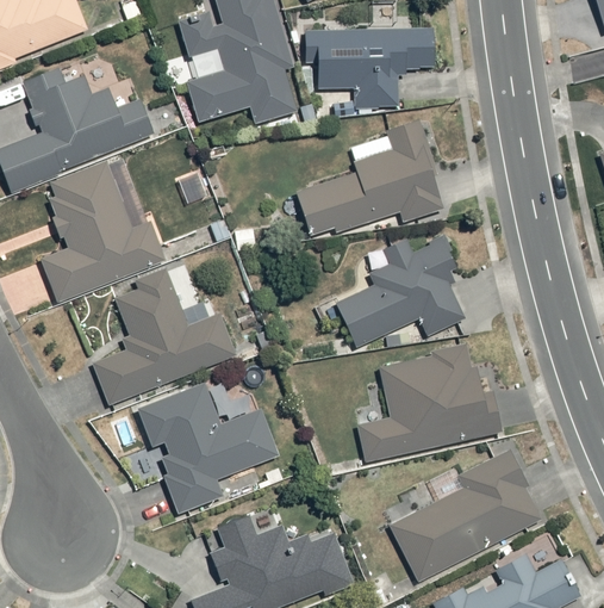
[(0,70),(89,36),(75,0),(0,0),(0,70)]
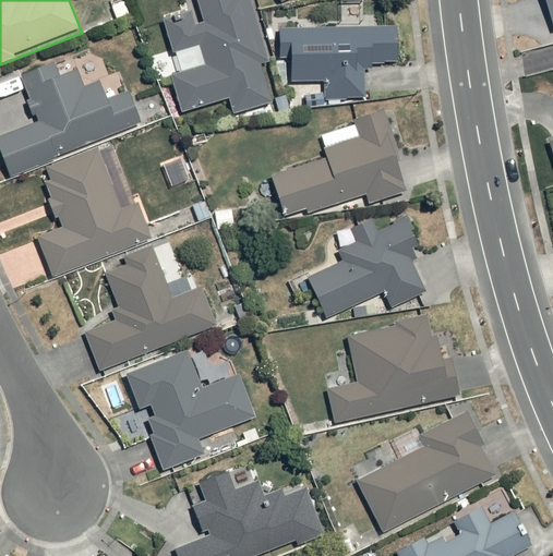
[(169,77),(180,112),(228,98),(233,115),(271,104),(259,64),(267,62),(248,0),(195,0),(202,20),(194,23),(191,11),(175,16),(176,20),(160,25),(169,56),(197,47),(203,68),(169,77)]
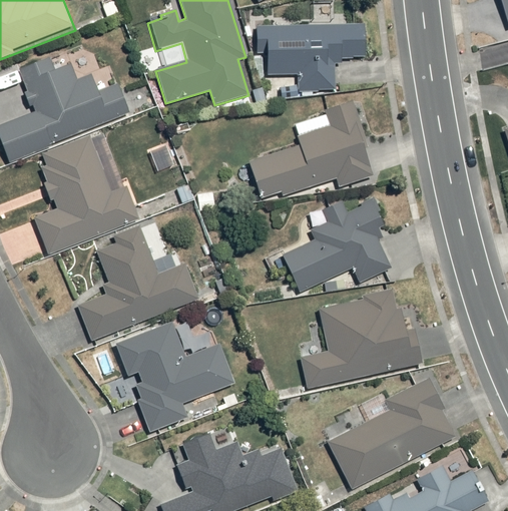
[(365,59),(364,26),(256,28),(257,52),(268,51),(268,76),(272,76),(299,75),(300,89),(333,88),(332,60),(365,59)]
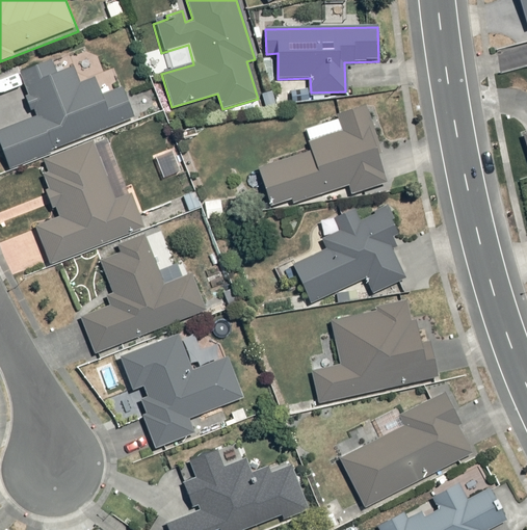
[(0,146),(10,169),(134,115),(121,86),(104,94),(96,75),(82,81),(75,64),(59,71),(54,58),(19,74),(37,116),(0,132),(0,146)]
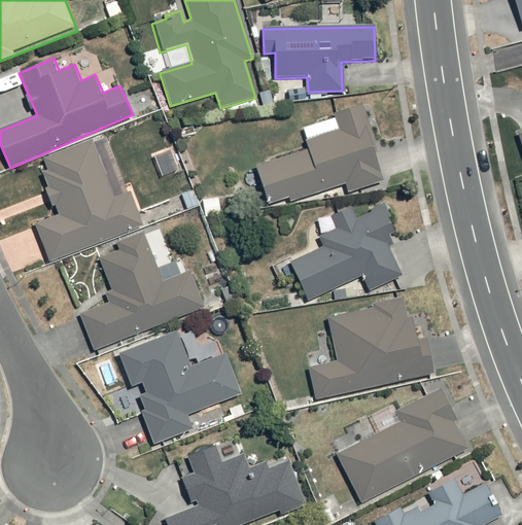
[(254,167),(271,209),(343,182),(347,195),(381,180),(372,97),(334,101),(338,131),(304,143),(306,147),(254,167)]
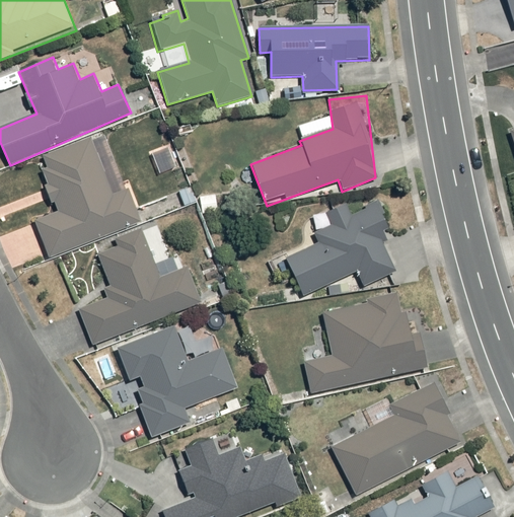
[(33,219),(50,257),(125,226),(125,227),(142,220),(129,188),(112,195),(89,138),(44,156),(48,167),(43,169),(59,209),(33,219)]
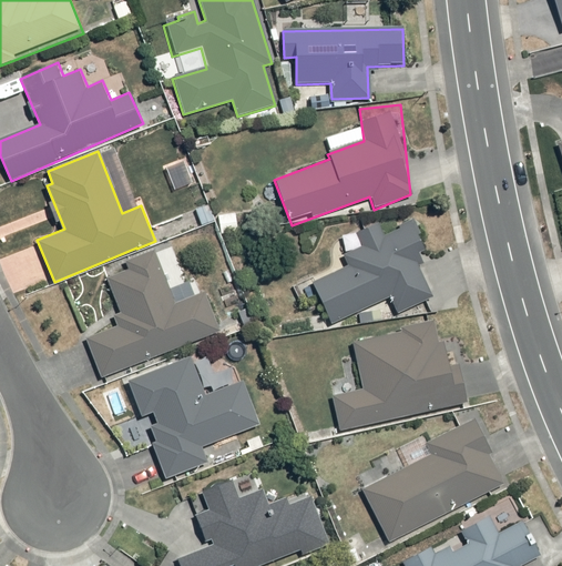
[(331,321),(356,311),(357,325),(416,319),(415,303),(429,299),(415,256),(421,254),(410,225),(384,235),(382,225),(361,226),(361,249),(345,258),(349,266),(313,284),(331,321)]
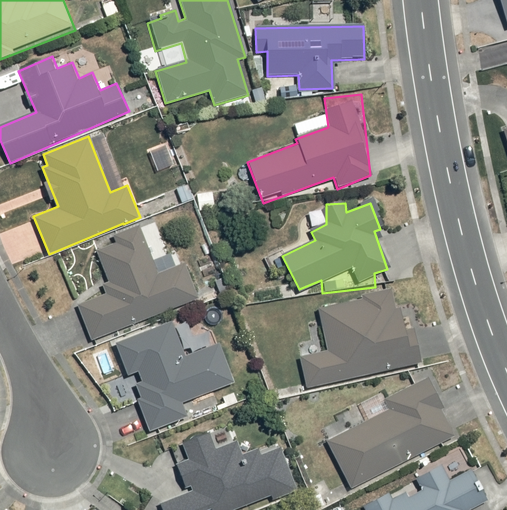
[(76,303),(90,342),(195,303),(182,266),(157,275),(139,228),(113,237),(115,242),(97,249),(108,281),(100,284),(103,293),(76,303)]
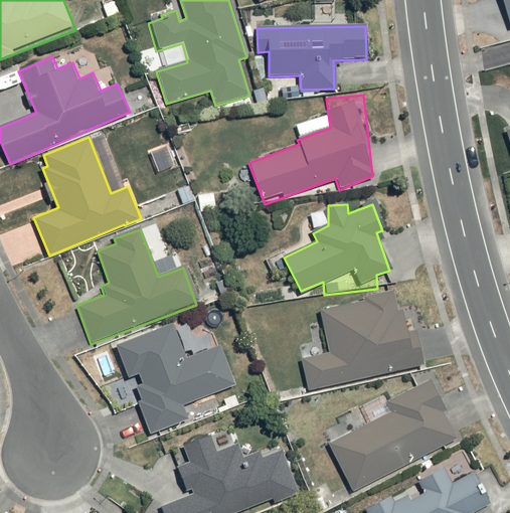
[(302,359),(307,390),(426,371),(418,328),(408,330),(402,296),(322,309),(330,354),(302,359)]
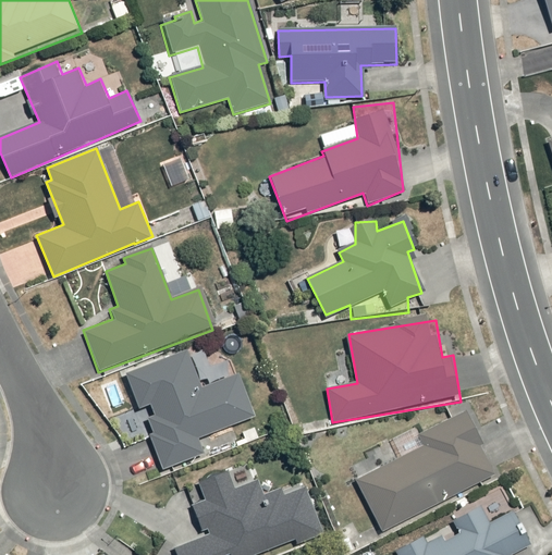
[(126,375),(139,407),(148,404),(155,418),(150,420),(156,433),(148,435),(163,475),(208,456),(201,439),(255,417),(236,371),(201,385),(187,350),(126,375)]
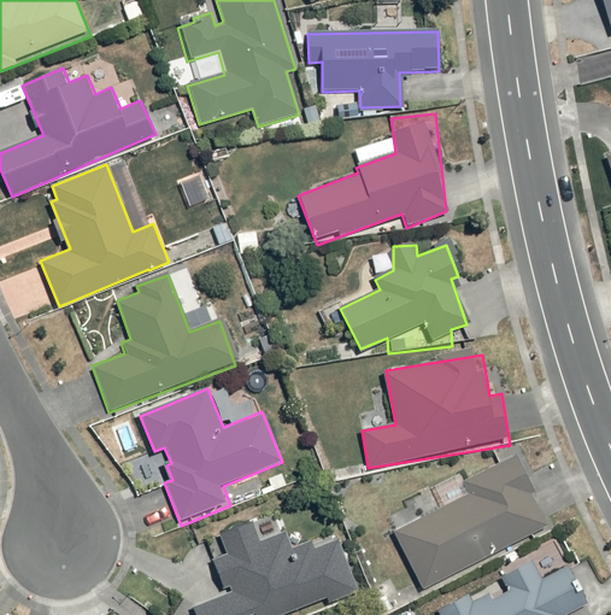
[(474,495),(468,498),(456,475),(401,504),(404,509),(387,517),(397,538),(421,586),(546,521),(530,490),(536,486),(520,452),(466,480),(474,495)]
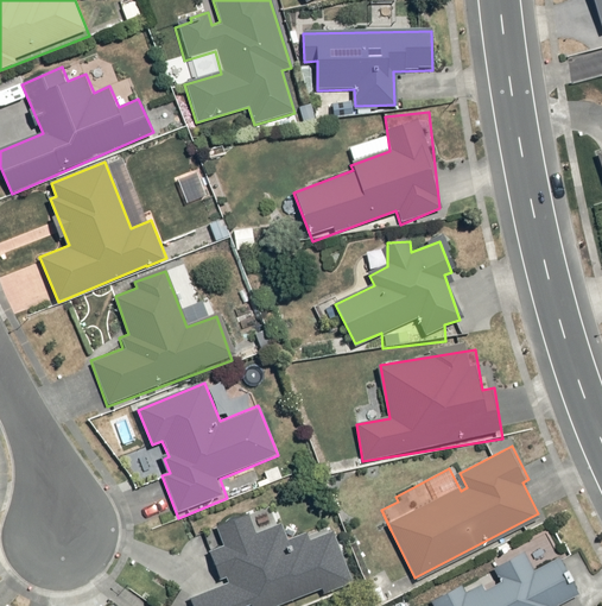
[(253,512),(214,528),(221,544),(208,550),(223,587),(190,601),(191,605),(280,605),(352,576),(333,531),(292,549),(283,525),(263,534),(253,512)]
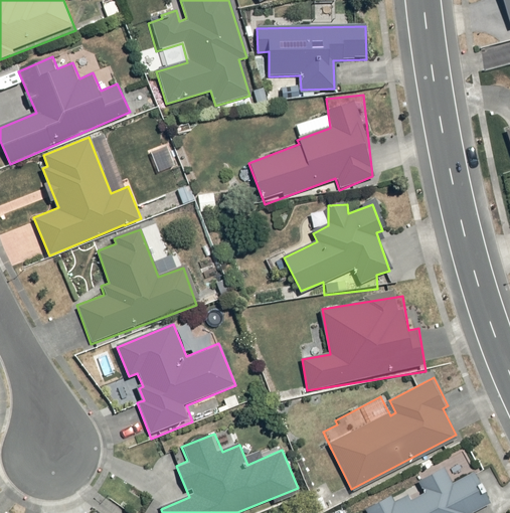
[(475,512),(489,505),(472,476),(455,486),(445,469),(422,481),(429,490),(399,506),(393,495),(366,510),(368,512),(475,512)]
